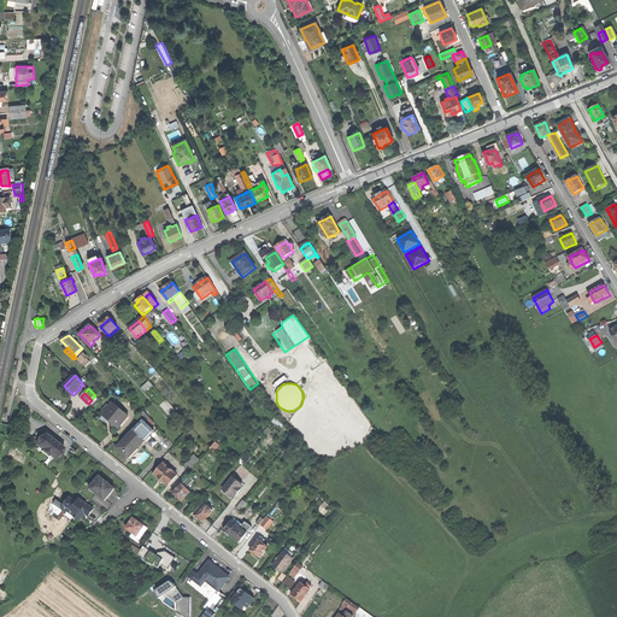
[(113,424),(119,428),(128,417),(112,404),(104,413),(111,419),(110,421),(113,424)]
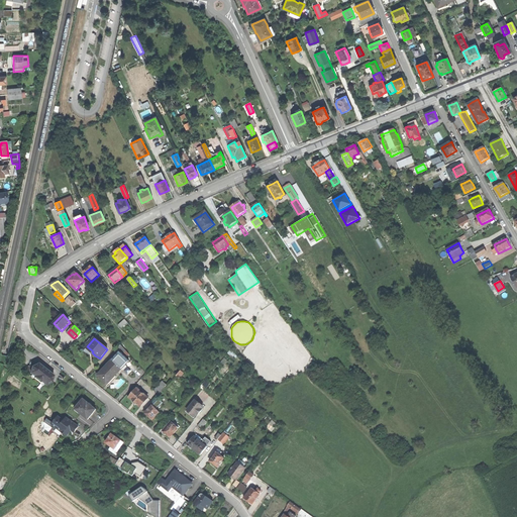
[(103,380),(107,385),(113,379),(111,378),(114,375),(115,376),(122,369),(121,368),(124,365),(125,366),(129,362),(120,351),(106,366),(107,367),(103,371),(103,370),(97,375),(103,380)]
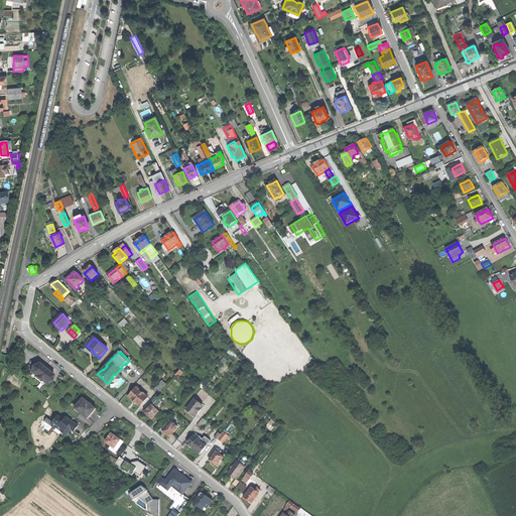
[(32,366),(31,373),(35,377),(34,378),(40,383),(41,381),(46,385),(53,382),(53,375),(48,371),(44,368),(38,363),(32,366)]
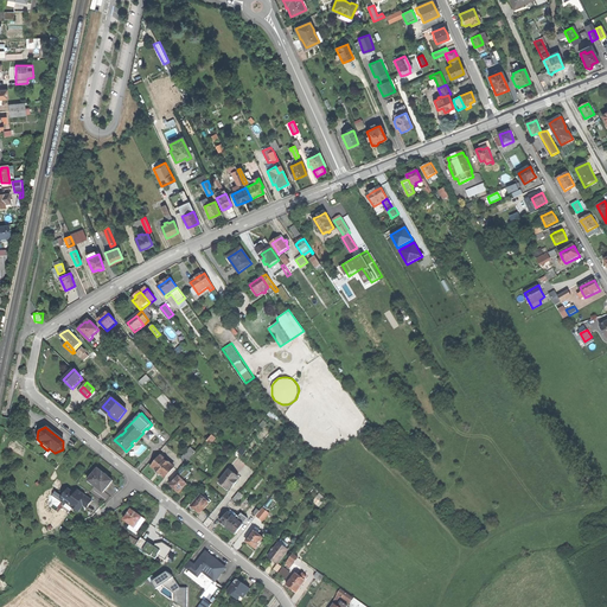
[(208,441),(210,443),(217,435),(215,433),(208,441)]
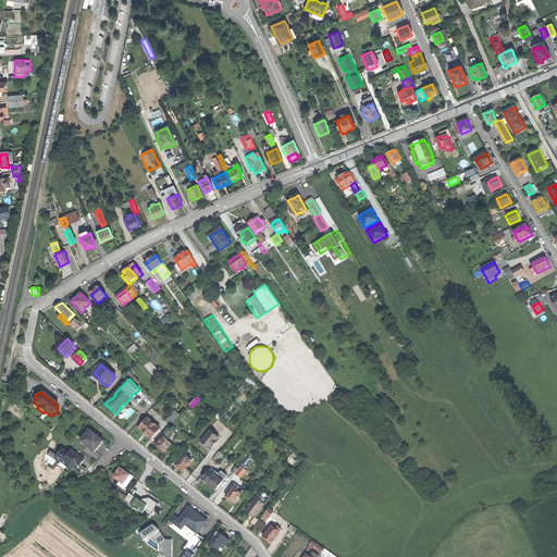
[(166,422),(171,426),(180,416),(175,411),(166,422)]
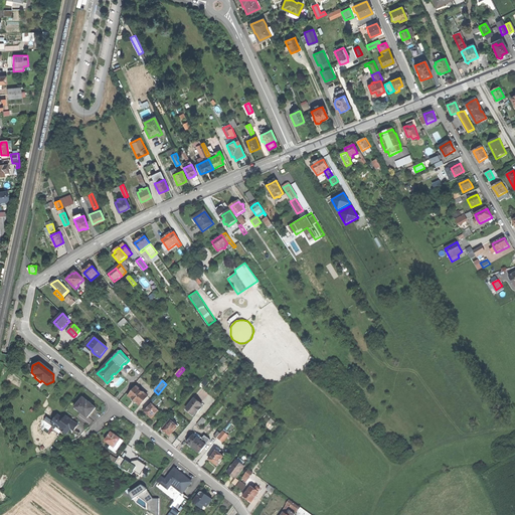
[(136,401),(140,405),(148,396),(137,387),(130,396),(136,401)]
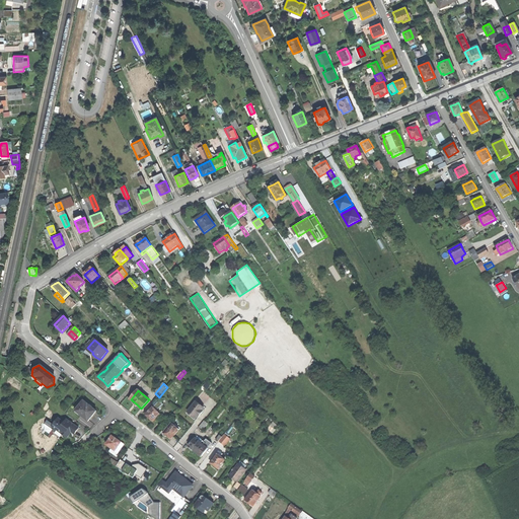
[(76,412),(88,422),(96,412),(90,406),(84,401),(76,412)]
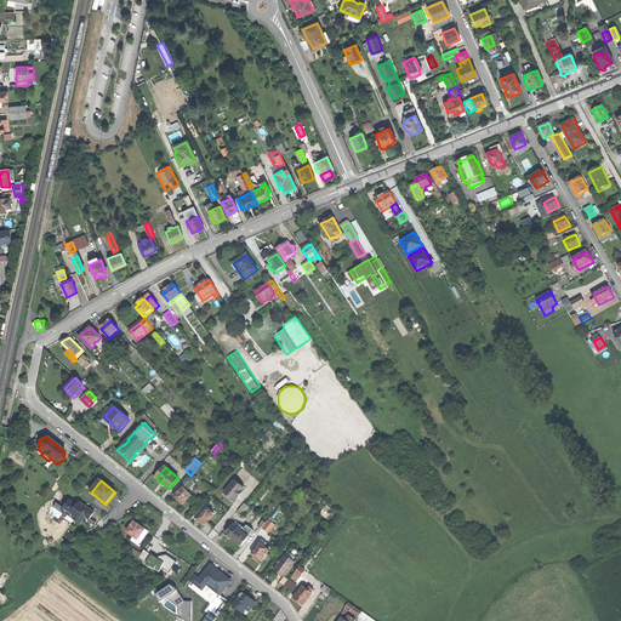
[(183,486),(189,493),(195,488),(188,480),(183,486)]
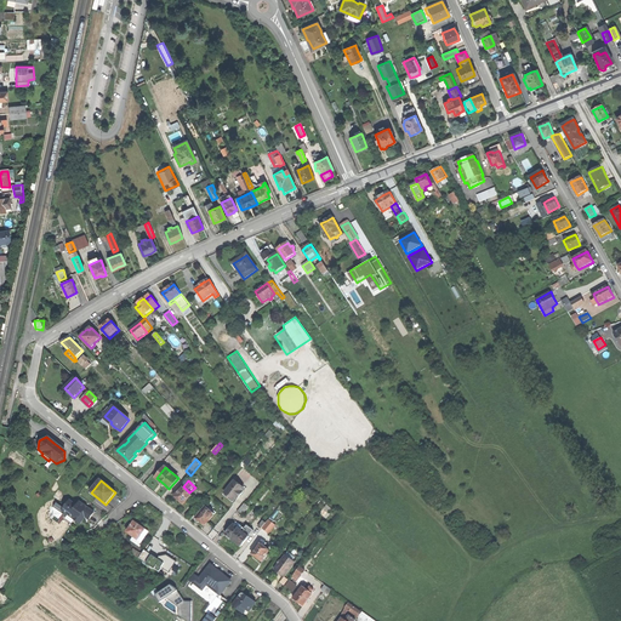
[(226,491),(234,499),(235,497),(237,499),(240,494),(239,493),(241,490),(243,488),(234,480),(226,491)]
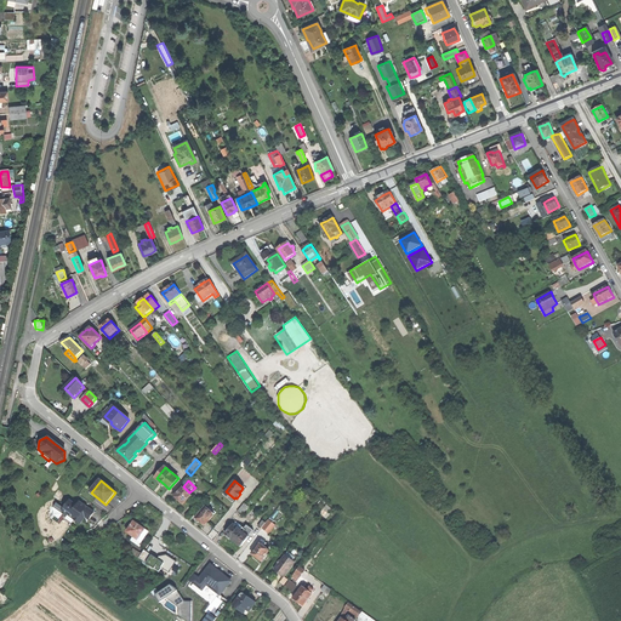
[(183,486),(175,495),(176,496),(175,497),(177,501),(178,500),(182,502),(183,505),(192,495),(189,493),(183,486)]
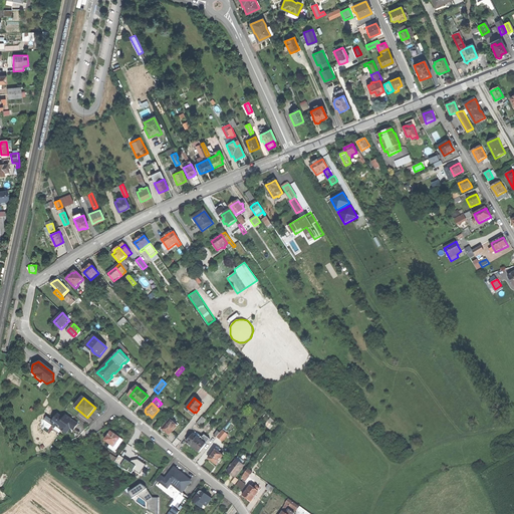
[(192,416),(194,413),(187,407),(185,410),(189,413),(192,416)]
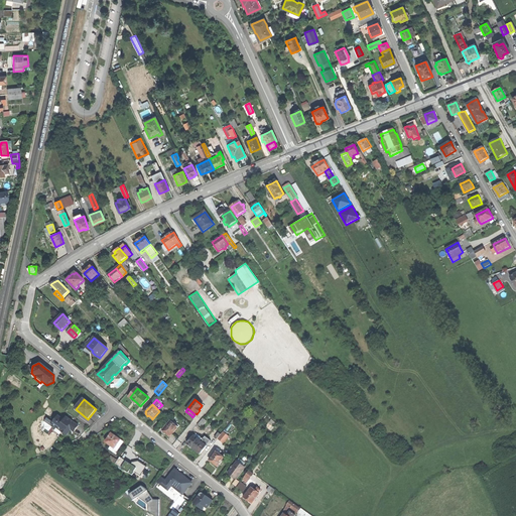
[(61,431),(68,435),(71,431),(70,431),(71,429),(75,431),(77,428),(79,425),(67,417),(65,420),(58,416),(52,424),(58,429),(59,426),(63,429),(61,431)]
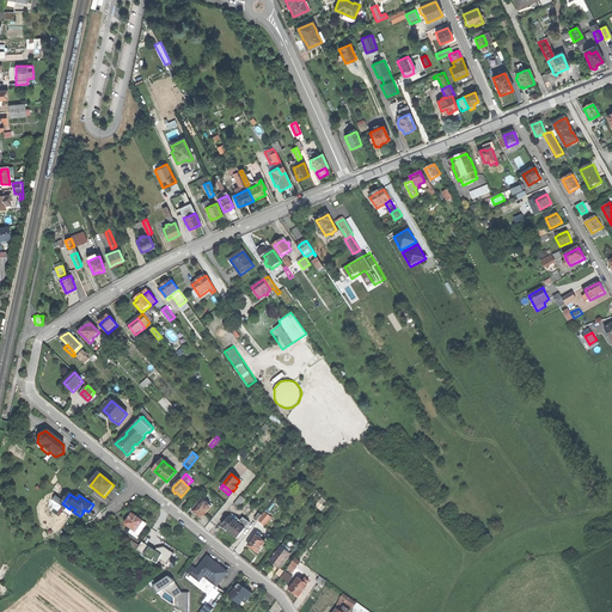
[(236,505),(239,508),(246,500),(242,496),(236,505)]
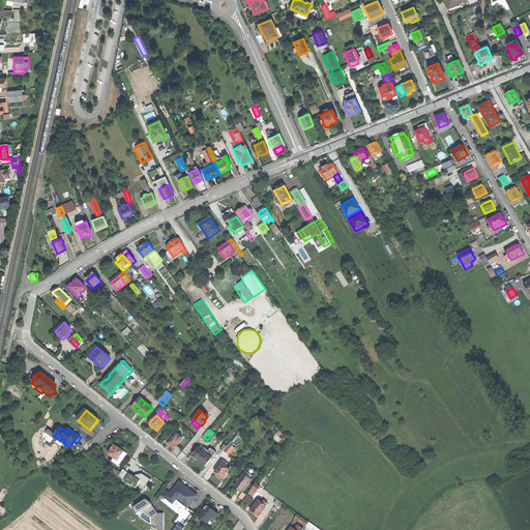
[(172,445),(175,448),(183,439),(176,433),(168,442),(167,444),(169,445),(170,447),(172,445)]
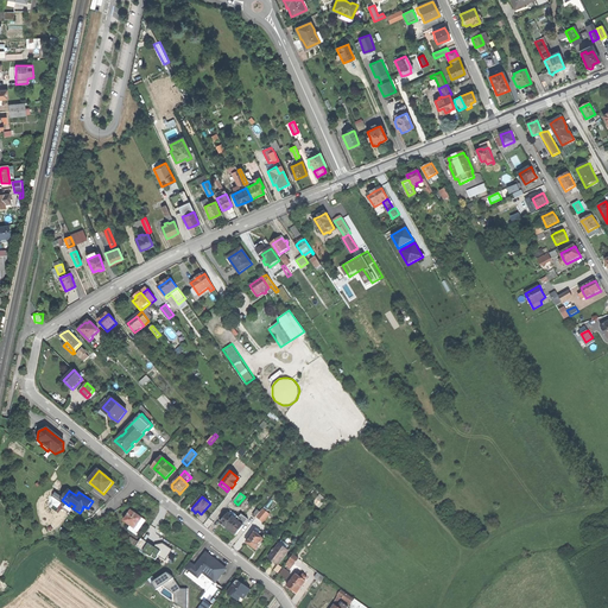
[(257,518),(264,523),(270,514),(263,510),(261,511),(257,518)]
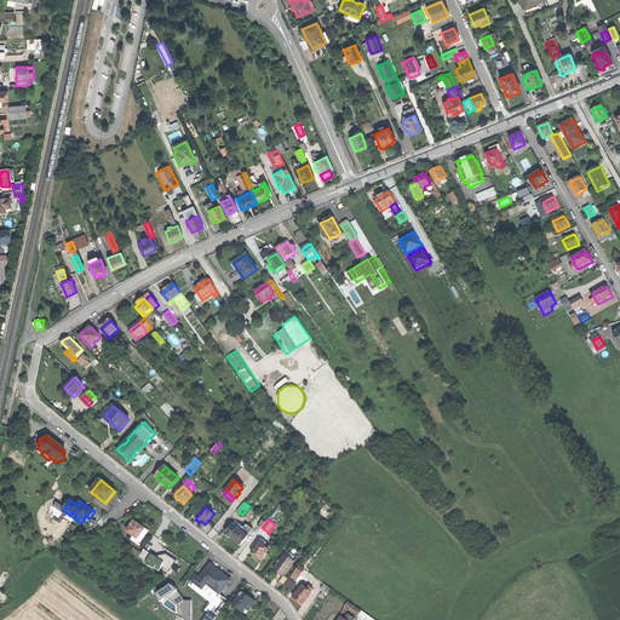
[(133,535),(138,539),(141,534),(145,528),(141,524),(135,521),(127,532),(133,535)]
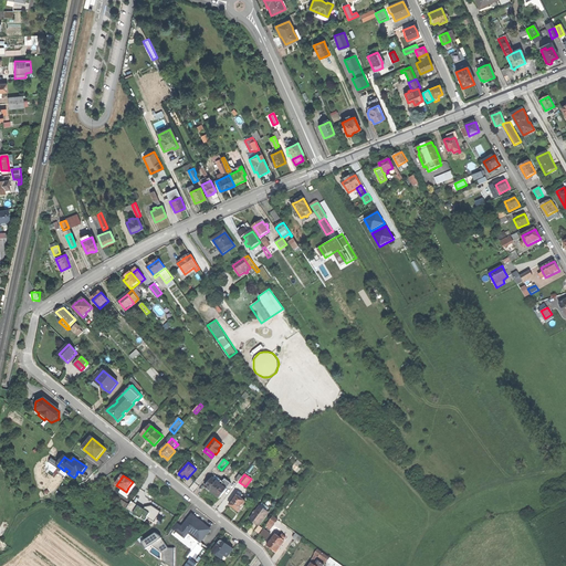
[(213,492),(217,494),(223,485),(226,483),(224,482),(222,480),(220,483),(213,478),(207,488),(207,490),(209,491),(211,490),(213,492)]
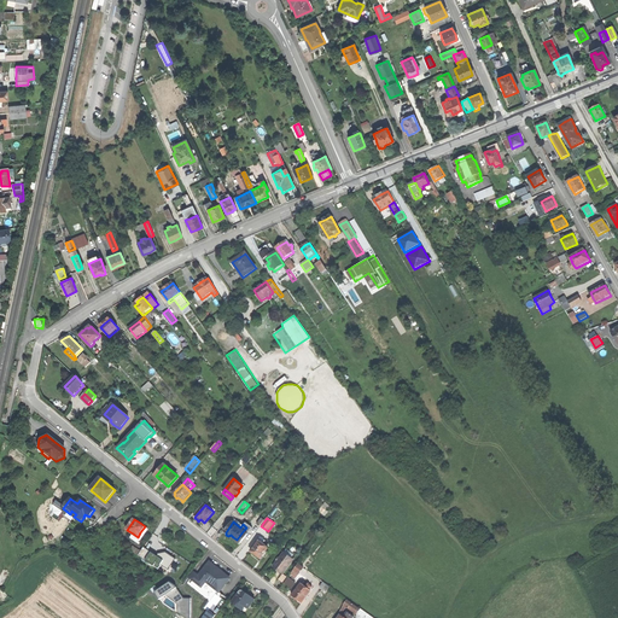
[(246,528),(244,530),(249,534),(249,535),(254,528),(248,523),(245,526),(246,528)]
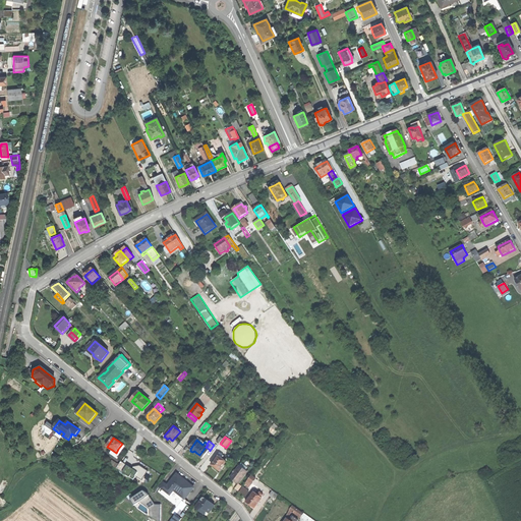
[(199,455),(203,458),(210,450),(206,447),(199,455)]
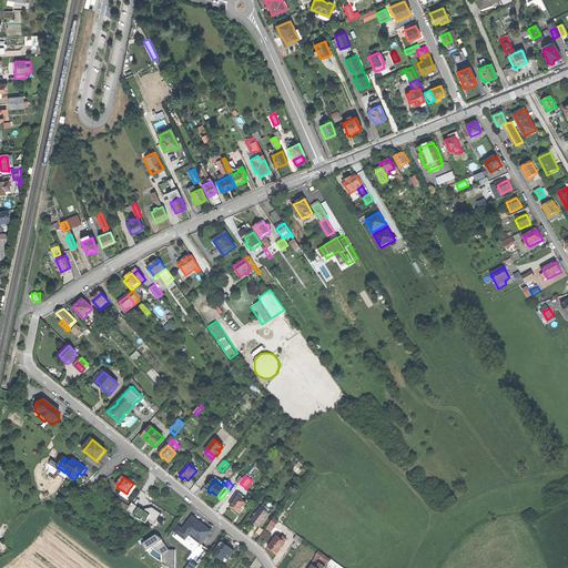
[(133,492),(129,489),(127,494),(122,490),(120,494),(128,499),(133,492)]
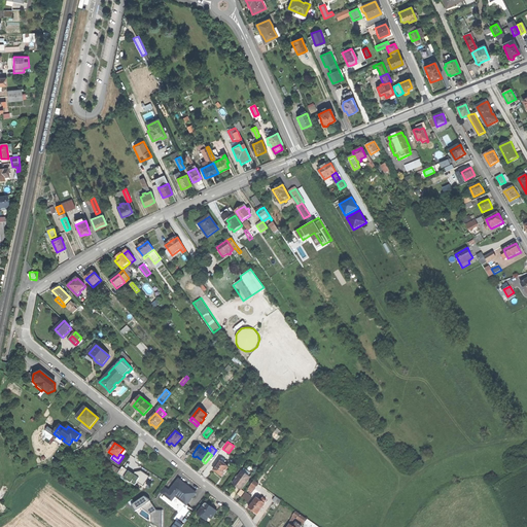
[(218,472),(222,476),(230,466),(221,460),(214,469),(218,472)]
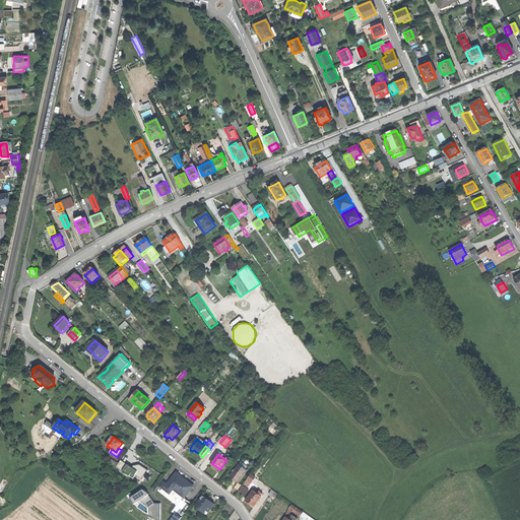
[(128,465),(124,472),(134,479),(138,472),(128,465)]
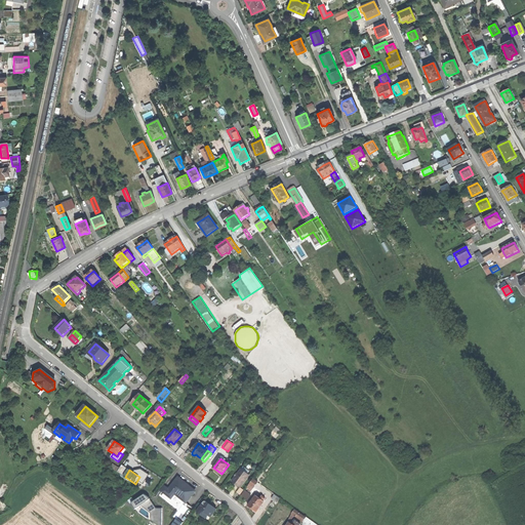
[(237,485),(241,487),(249,477),(241,471),(233,481),(237,485)]
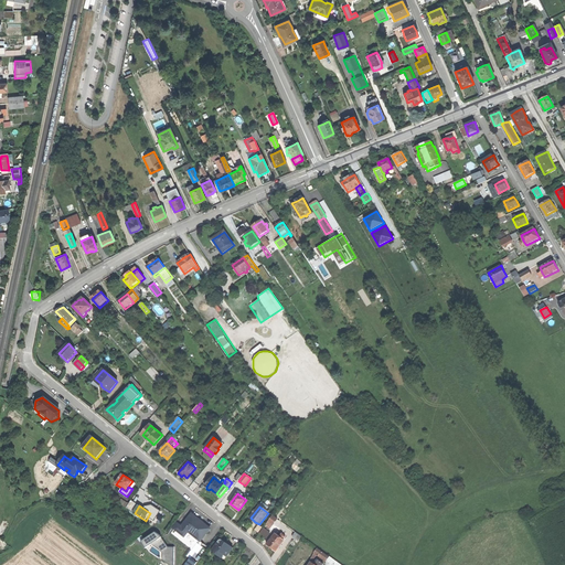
[(192,534),(200,541),(205,534),(205,535),(210,530),(206,528),(208,525),(200,520),(193,513),(182,526),(189,532),(192,531),(192,534)]
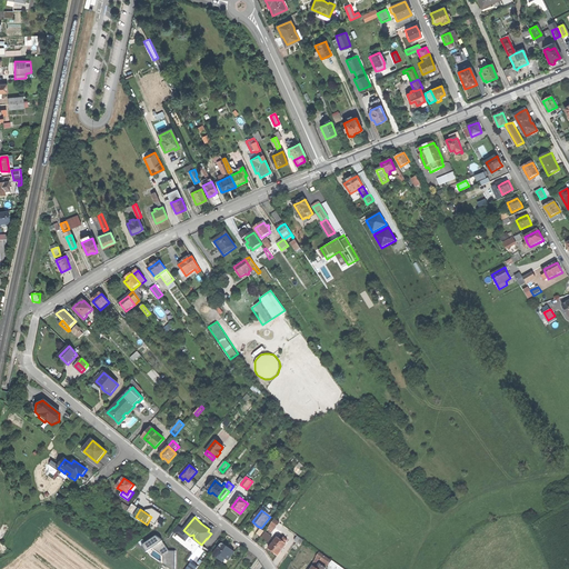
[(187,541),(190,536),(183,530),(180,527),(176,532),(187,541)]
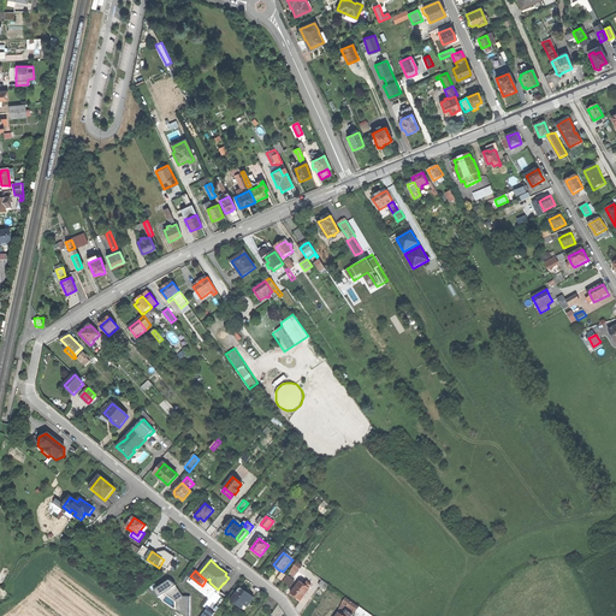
[(153,590),(159,597),(176,585),(170,578),(153,590)]
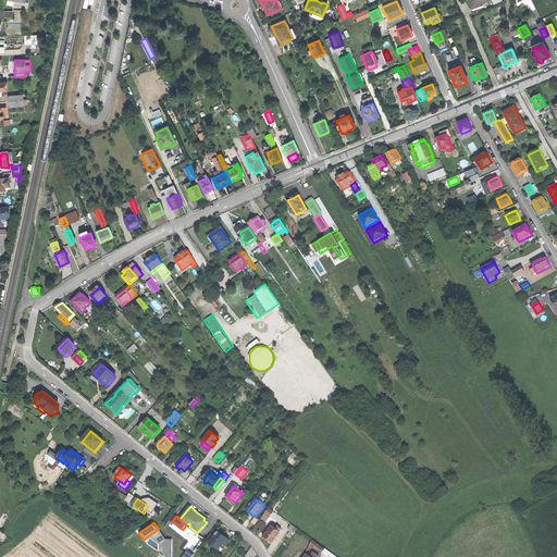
[(288,530),(295,533),(298,528),(292,524),(288,530)]
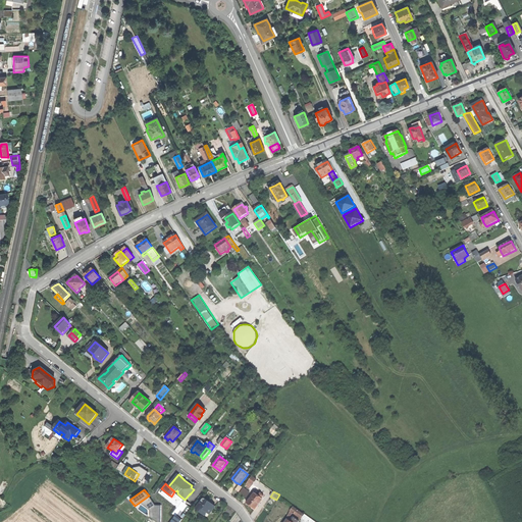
[(252,507),(256,510),(263,499),(262,498),(264,496),(260,493),(259,496),(255,493),(248,504),(252,507)]
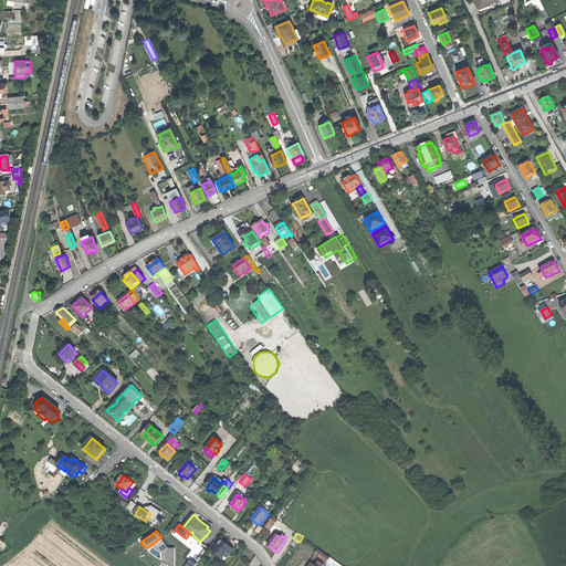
[(212,552),(219,556),(221,553),(224,556),(228,552),(230,554),(233,549),(229,545),(227,544),(226,545),(223,544),(224,543),(224,542),(222,541),(221,541),(212,552)]
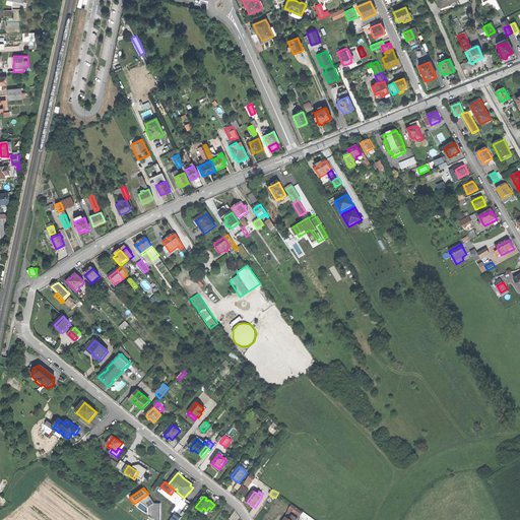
[(160,519),(160,503),(152,503),(152,500),(142,501),(142,505),(139,505),(139,511),(150,511),(150,519),(160,519)]
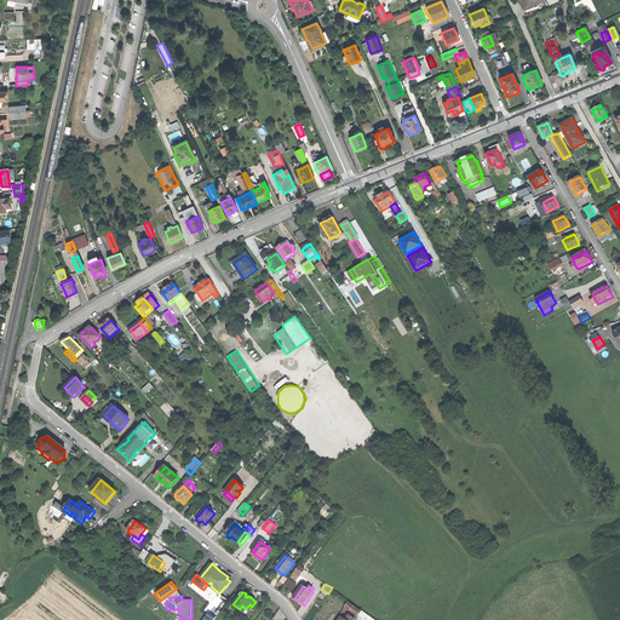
[(362,610),(354,604),(350,609),(359,615),(362,610)]
